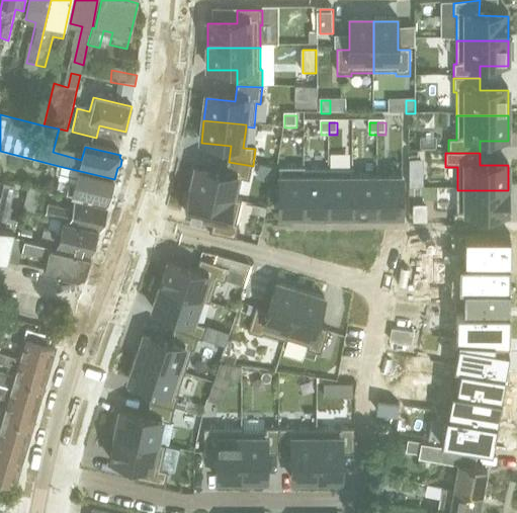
[(196,169),(191,192),(237,203),(238,202),(243,181),(249,183),(253,166),(229,162),(225,175),(196,169)]
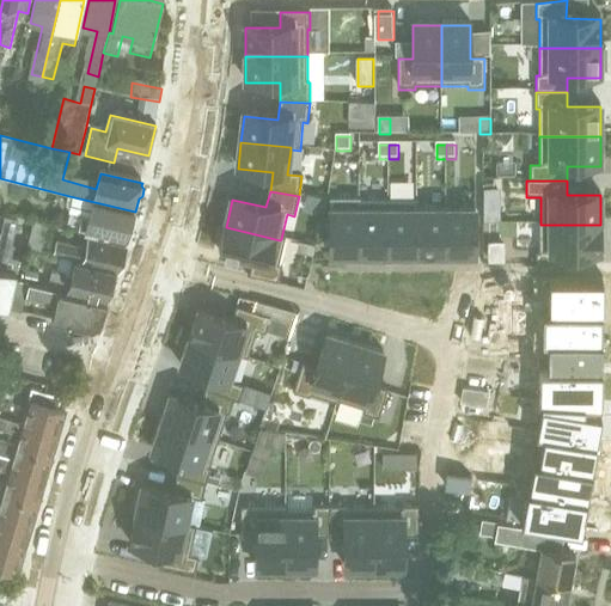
[(73,215),(84,218),(80,233),(89,236),(97,238),(98,232),(128,239),(130,227),(135,225),(136,218),(134,214),(135,212),(95,202),(69,196),(67,204),(73,215)]
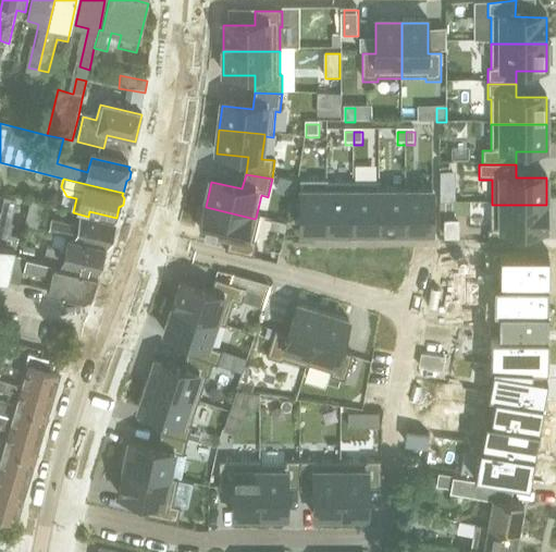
[(300,183),(300,235),(318,235),(324,235),(328,235),(328,184),(329,184),(329,183),(300,183)]
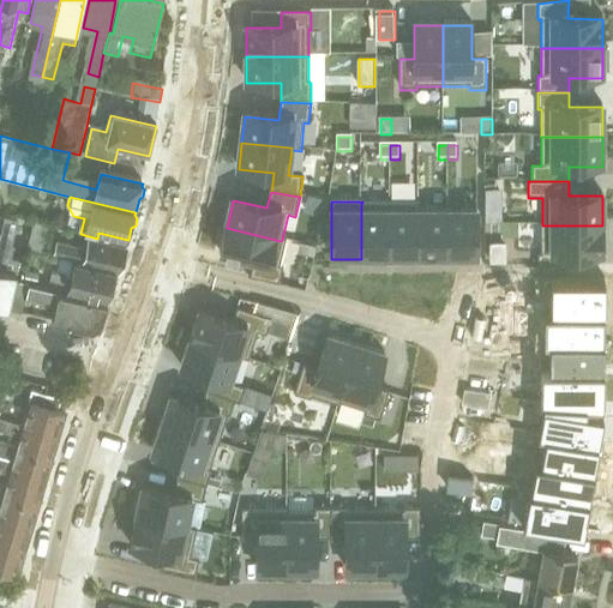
[(361,203),(361,259),(364,259),(372,259),(390,259),(390,203),(362,203),(361,203)]
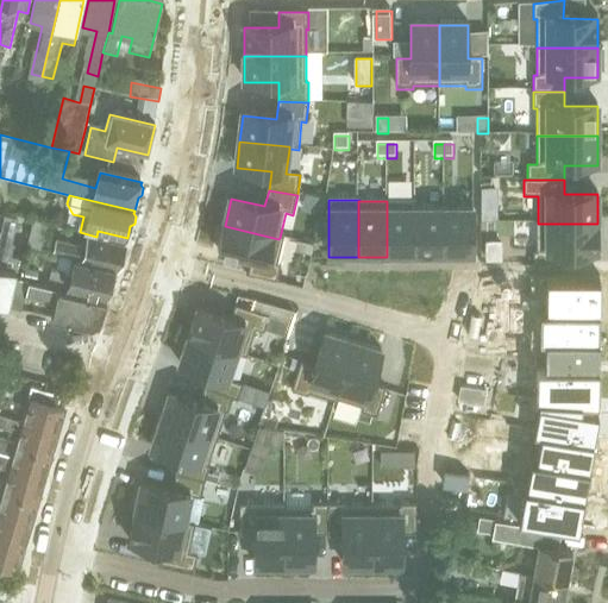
[(387,201),(387,257),(389,257),(397,257),(415,257),(415,211),(417,211),(417,201),(387,201)]
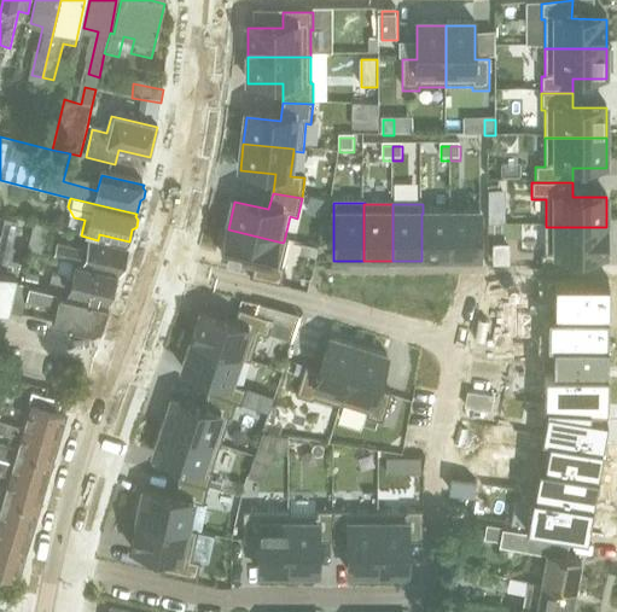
[(421,214),(421,261),(440,261),(447,261),(450,261),(450,214),(423,214),(421,214)]
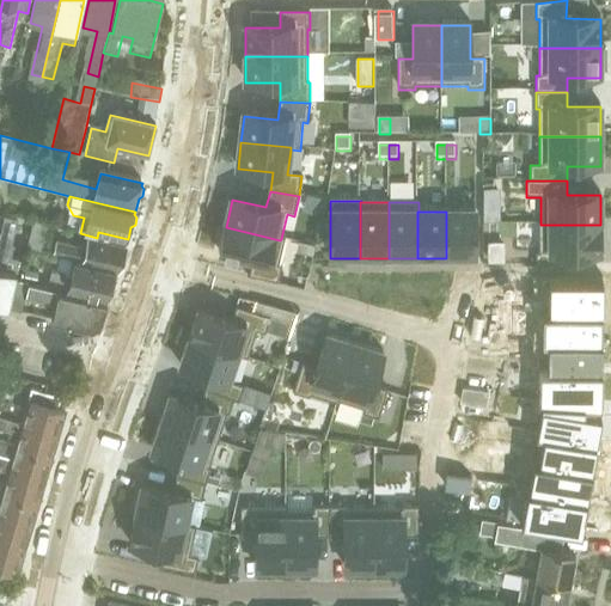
[(446,212),(446,258),(448,258),(457,258),(476,258),(476,212),(446,212)]
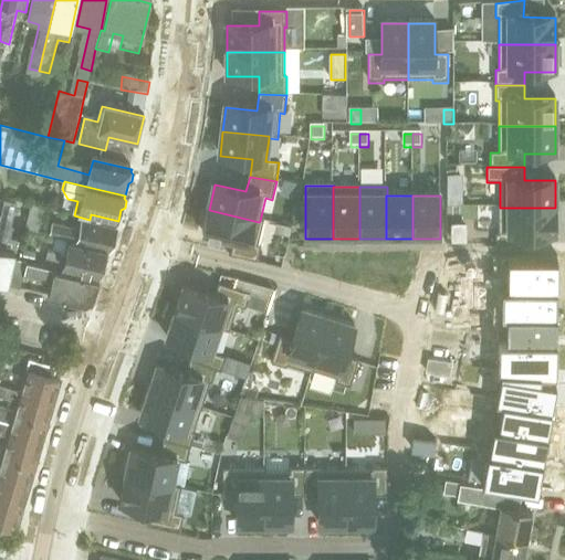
[(3,203),(0,217),(0,221),(12,224),(17,205),(3,203)]
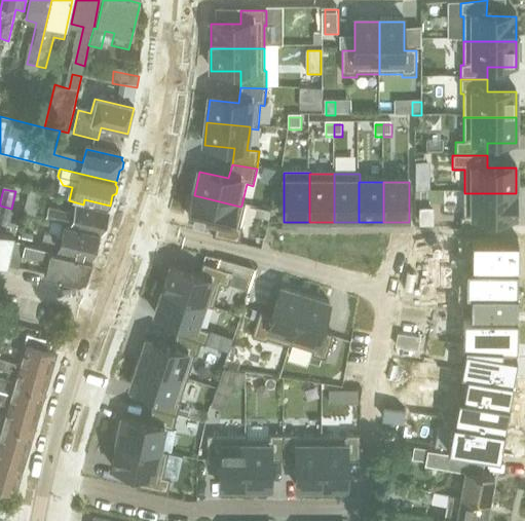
[(29,191),(24,216),(36,219),(38,209),(38,208),(41,194),(29,191)]
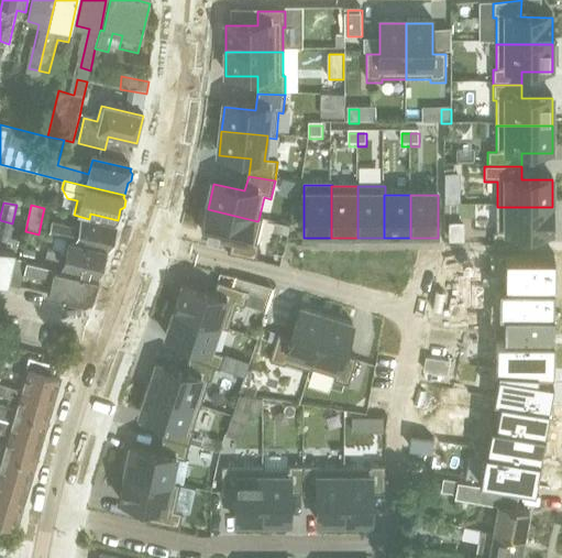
[(493,233),(493,249),(521,249),(521,234),(552,234),(552,207),(497,207),(497,206),(496,206),(496,233),(493,233)]
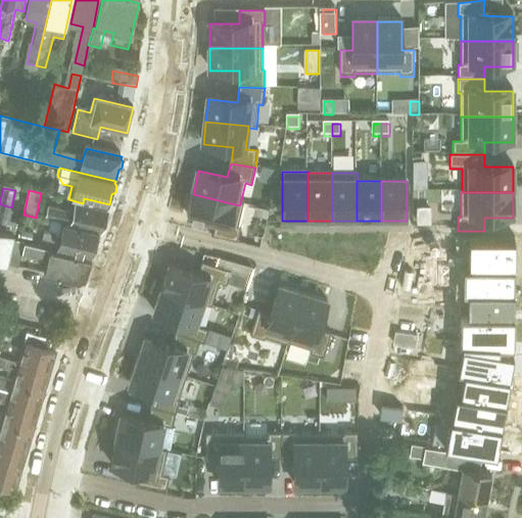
[(193,194),(187,218),(216,225),(212,237),(238,243),(241,229),(239,229),(244,205),(240,204),(239,205),(193,194)]
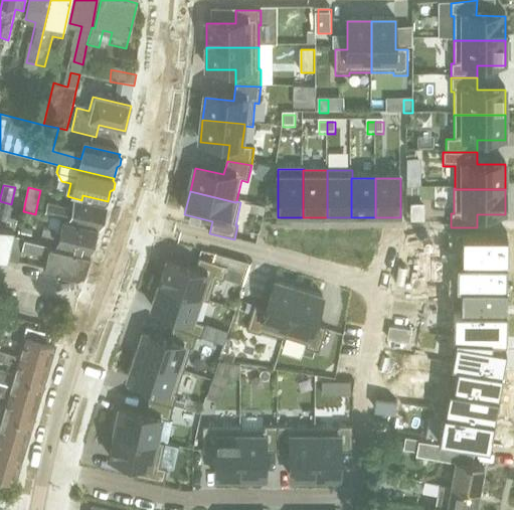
[(71,211),(47,205),(45,216),(64,220),(100,228),(107,208),(108,206),(81,200),(74,198),(71,211)]
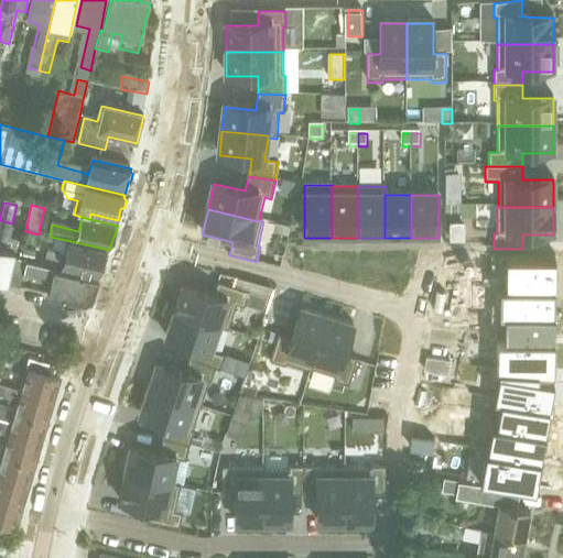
[(452,226),(452,243),(467,243),(467,226),(452,226)]
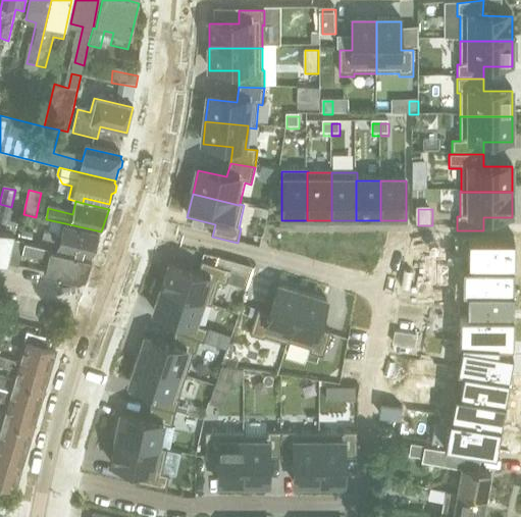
[(0,210),(0,263),(7,265),(13,241),(16,224),(8,222),(11,213),(0,210)]
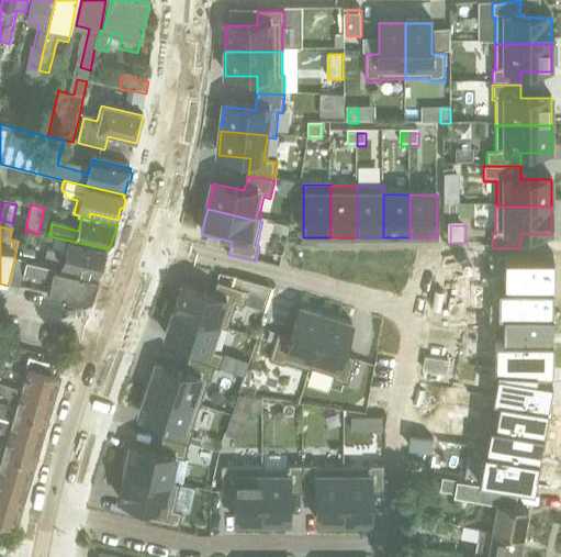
[(281,226),(279,236),(288,238),(290,229),(281,226)]
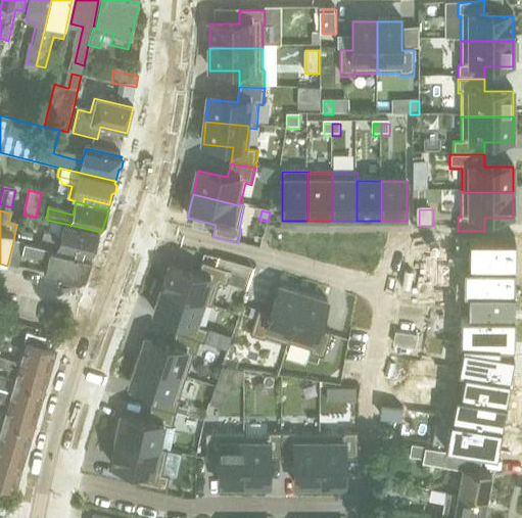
[(97,245),(101,232),(65,224),(61,237),(46,234),(44,244),(90,254),(93,245),(97,245)]
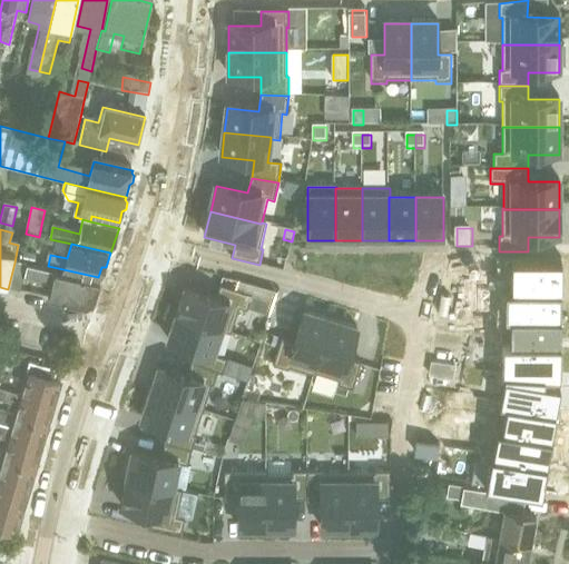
[(22,251),(20,264),(28,266),(31,266),(35,255),(22,251)]
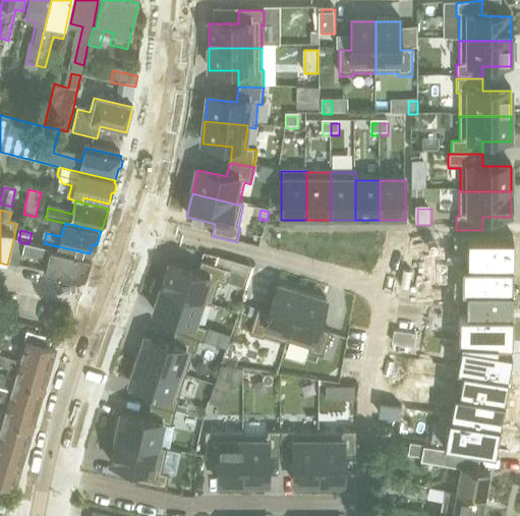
[(434,238),(432,249),(441,250),(444,238),(434,238)]
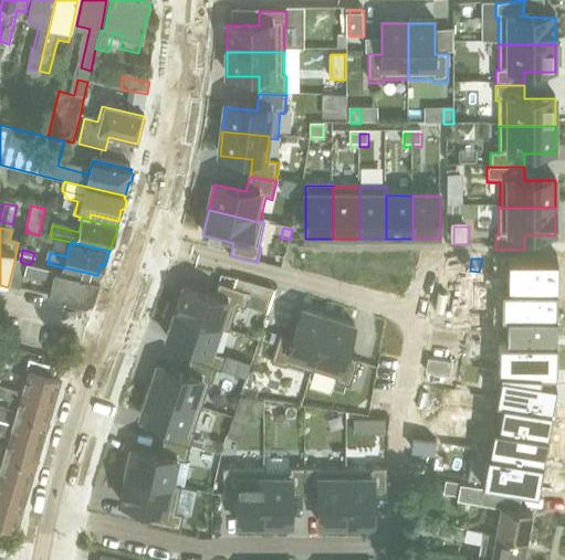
[(498,288),(555,288),(555,259),(498,259),(498,288)]
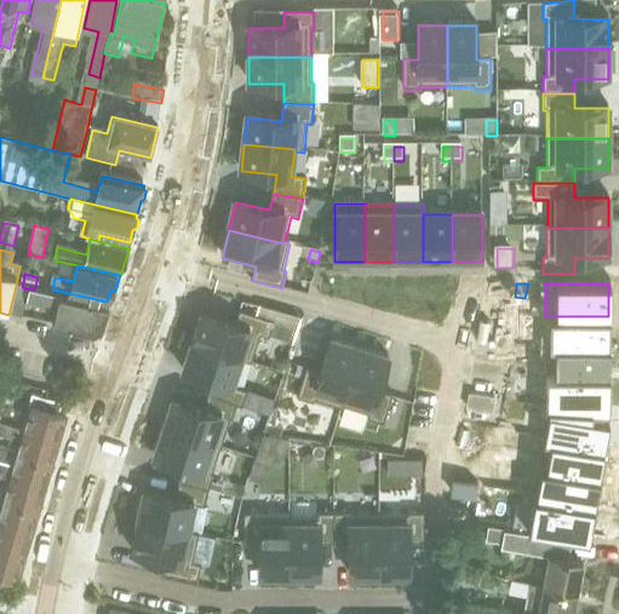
[(108,307),(34,290),(30,290),(22,287),(16,286),(9,315),(26,319),(28,304),(56,311),(52,325),(95,334),(103,330),(108,307)]
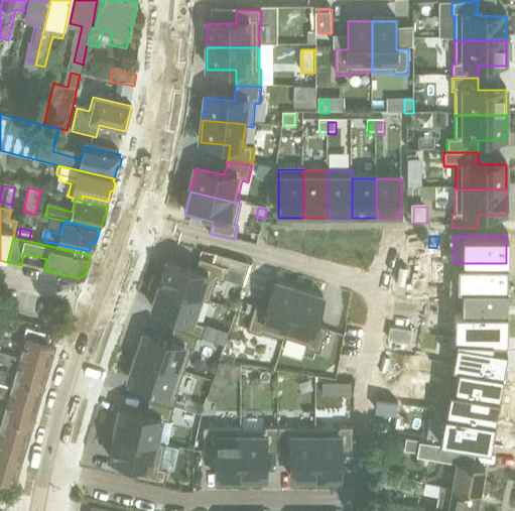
[(418,274),(420,262),(404,259),(401,271),(418,274)]
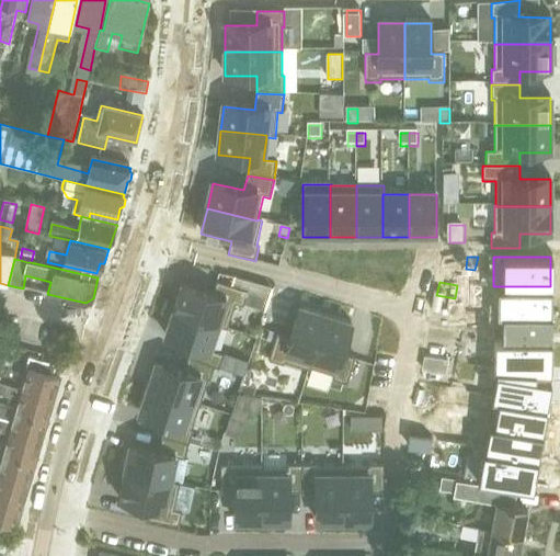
[(183,286),(174,313),(218,327),(217,328),(228,331),(236,306),(243,308),(249,294),(217,284),(213,296),(183,286)]
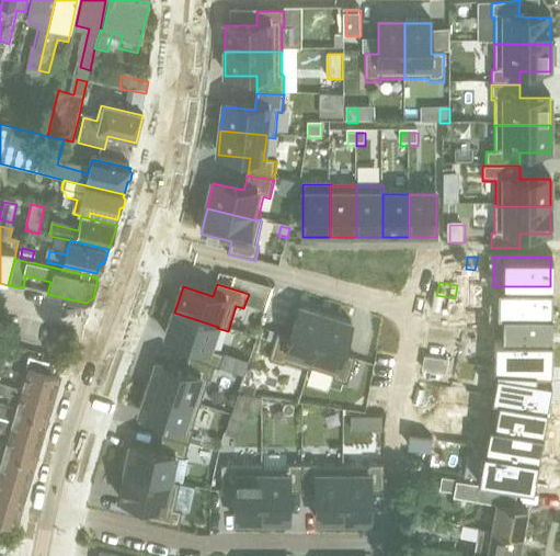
[(487,286),(487,314),(493,314),(493,313),(550,313),(550,286),(493,286),(487,286)]
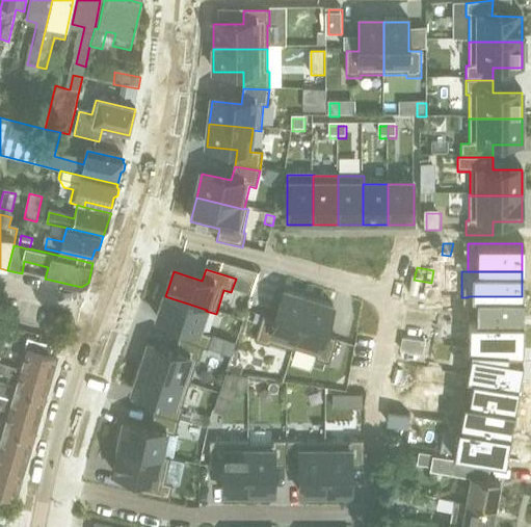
[(435,285),(433,296),(443,296),(445,287),(435,285)]
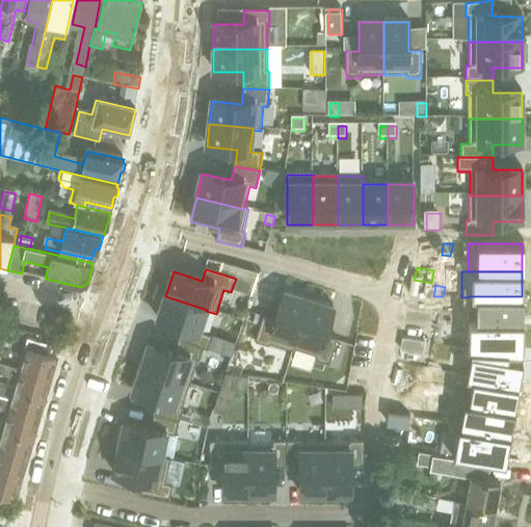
[(413,292),(410,305),(431,309),(433,296),(413,292)]
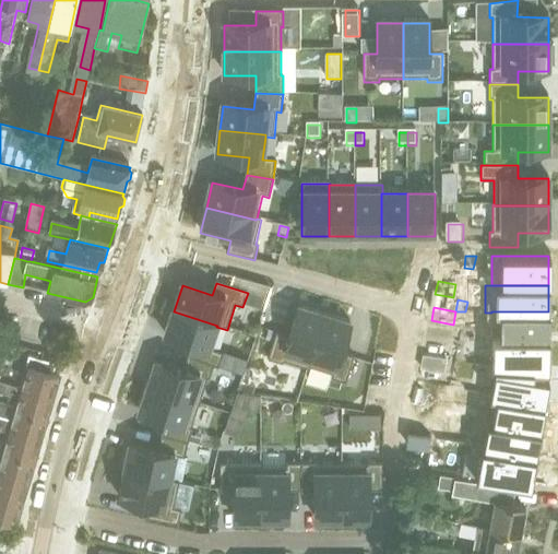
[(276,334),(269,361),(283,365),(284,363),(309,370),(310,369),(309,368),(324,317),(298,309),(292,332),(289,339),(287,338),(276,334)]
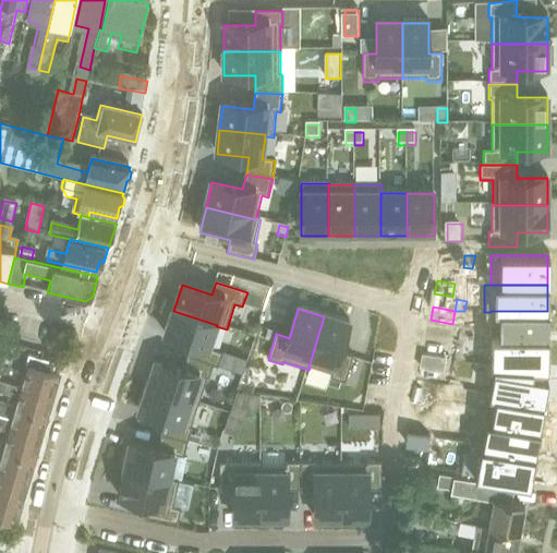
[(173,311),(165,337),(192,346),(188,359),(214,367),(214,368),(219,369),(223,355),(208,350),(216,326),(217,325),(173,311)]
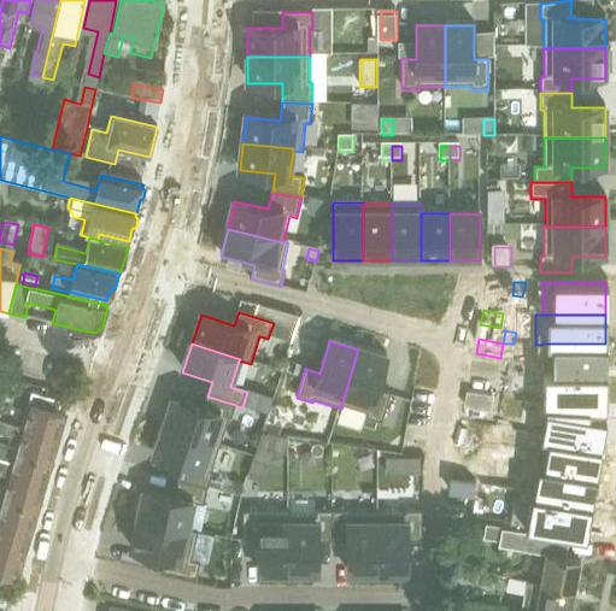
[(543,345),(543,372),(605,372),(605,344),(543,344),(543,345)]
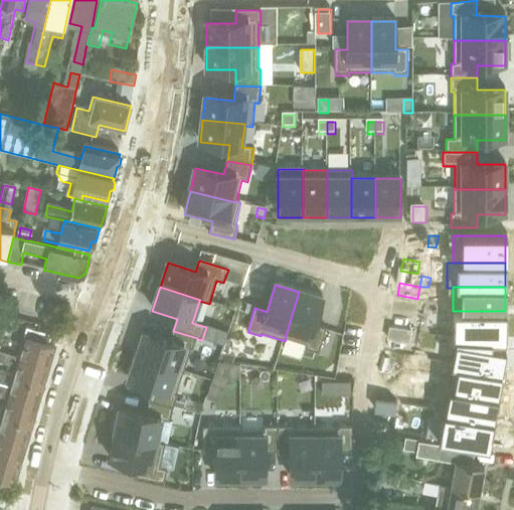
[(299,292),(285,339),(286,340),(307,346),(306,350),(319,354),(327,330),(317,327),(315,326),(317,321),(323,299),(299,292)]
